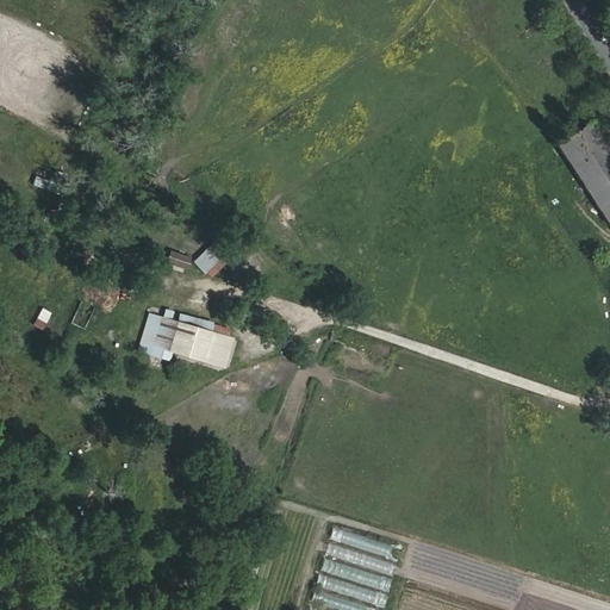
[(609,153),(590,122),(556,144),(609,224),(609,153)]
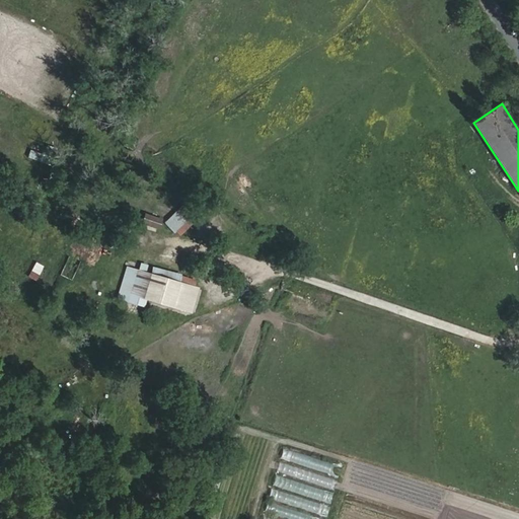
[(164,222),(177,236),(194,221),(179,207),(164,222)]
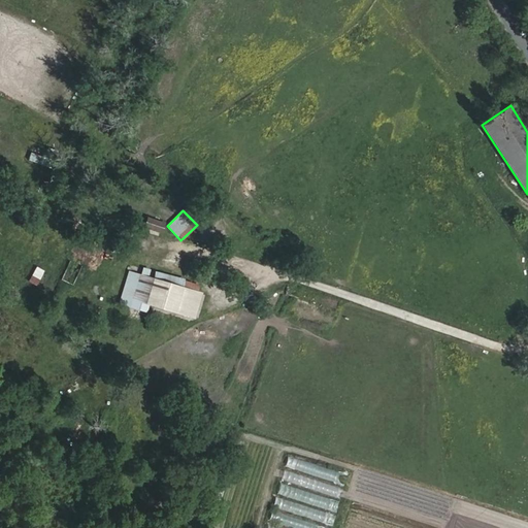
[(164,223),(147,218),(145,226),(161,231),(164,223)]
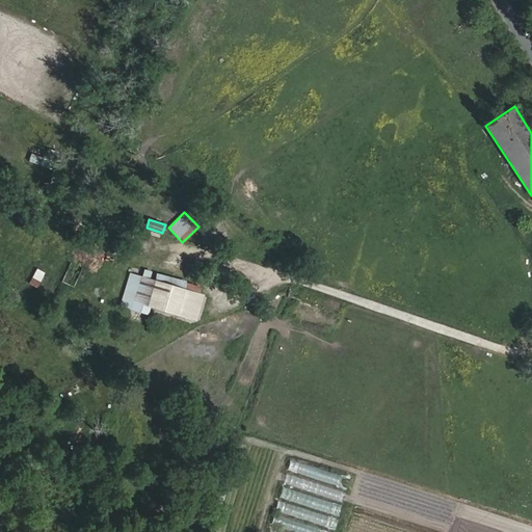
[(28,284),(36,288),(44,272),(35,268),(28,284)]
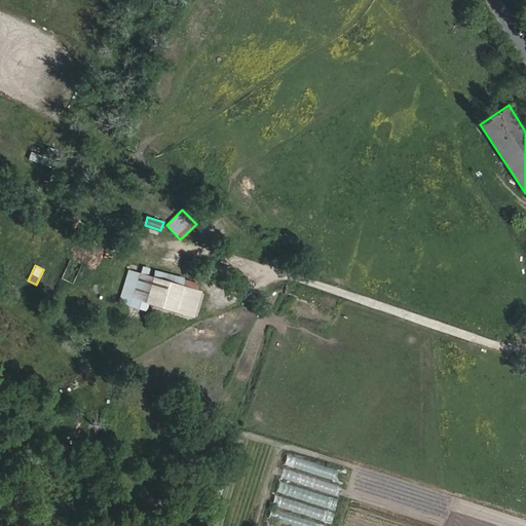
[(154,278),(128,271),(121,298),(147,305),(147,302),(154,278)]
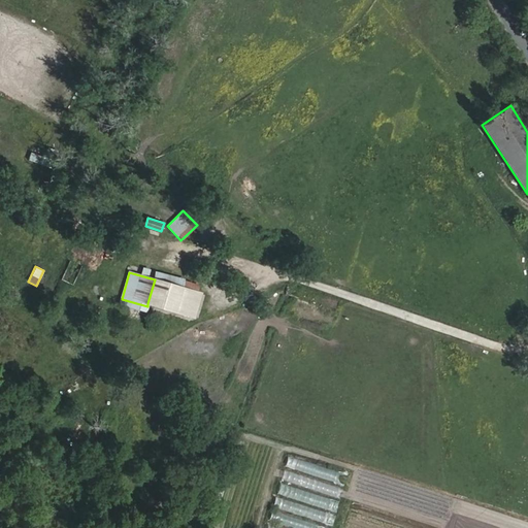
[(155,279),(147,303),(190,316),(196,294),(184,290),(184,289),(155,279)]
